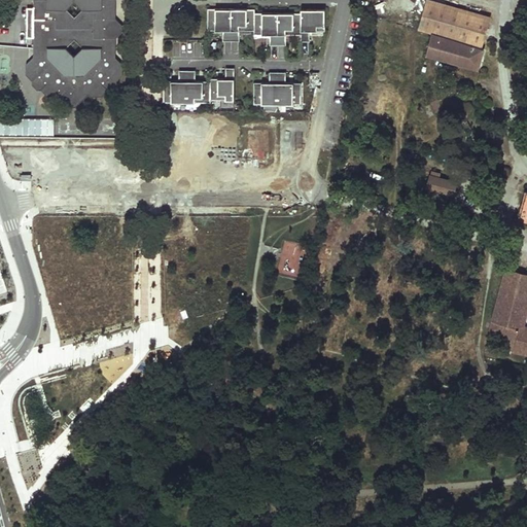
[(32,86),(36,85),(36,91),(40,91),(46,97),(58,97),(60,95),(70,106),(73,107),(75,107),(89,95),(91,97),(101,97),(107,91),(111,91),(116,85),(116,81),(123,75),(123,65),(115,58),(115,48),(107,48),(107,39),(115,39),(121,33),(121,26),(115,20),(115,9),(107,9),(107,1),(115,1),(115,0),(32,0),(33,1),(46,1),(46,9),(33,9),(27,9),(27,39),(33,38),(33,49),(46,49),(46,58),(33,58),(26,65),(26,75),(32,81),(32,86)]
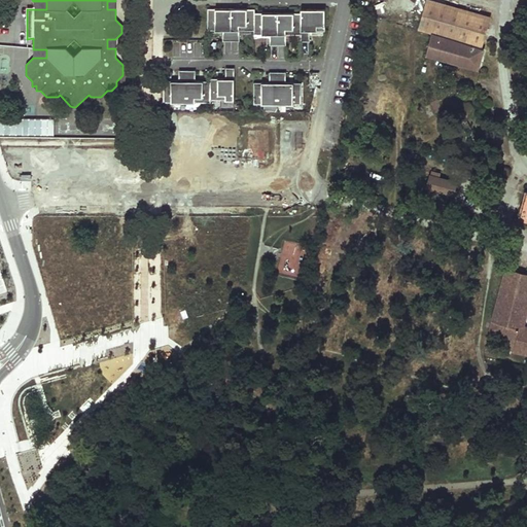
[(489,11),(445,0),(423,0),(417,27),(425,29),(428,28),(482,42),(489,11)]
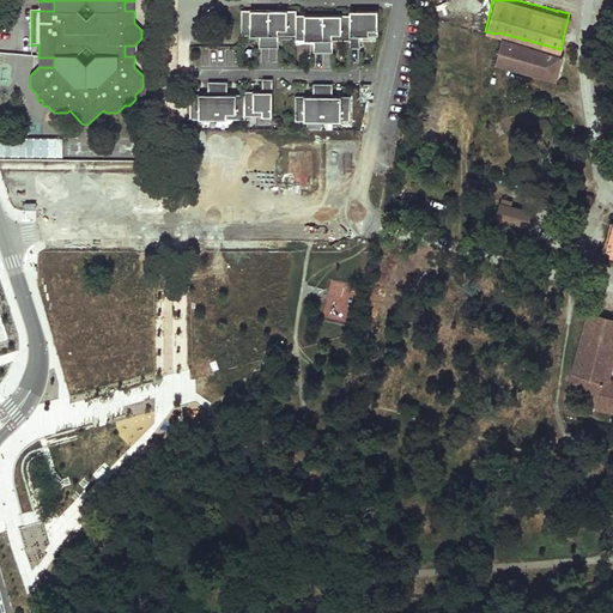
[(54,1),(38,1),(38,11),(47,11),(54,11),(54,1)]
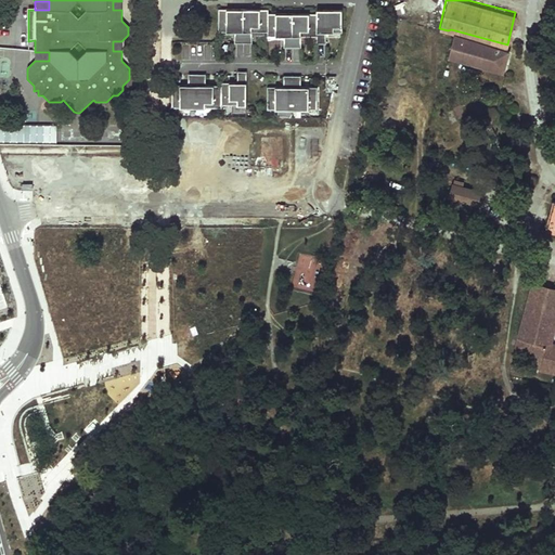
[(326,33),(343,33),(343,10),(317,10),(317,13),(269,13),(269,9),(218,9),(218,31),(235,31),(234,43),(253,43),(253,31),(268,31),(268,36),(284,36),(284,48),(301,48),(301,36),(317,36),(317,43),(326,43),(326,33)]
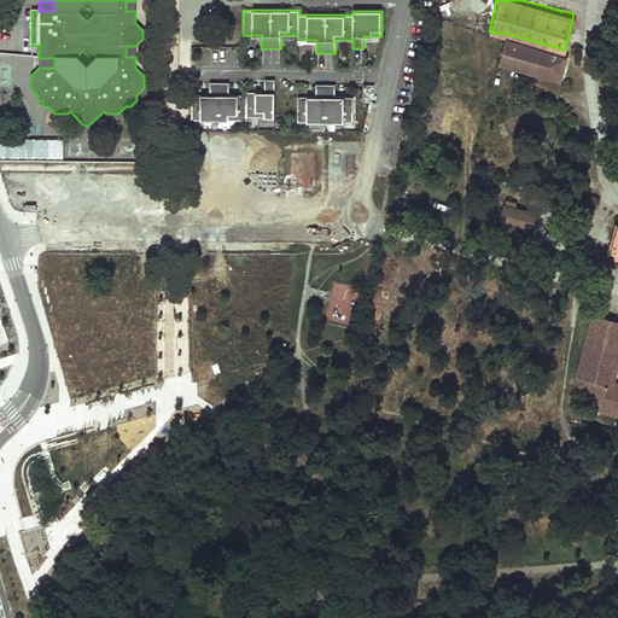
[(560,82),(566,58),(506,41),(500,64),(560,82)]
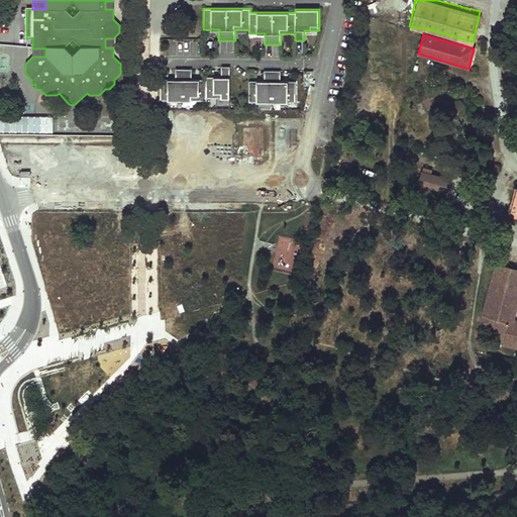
[(113,47),(113,38),(105,38),(105,47),(113,47)]
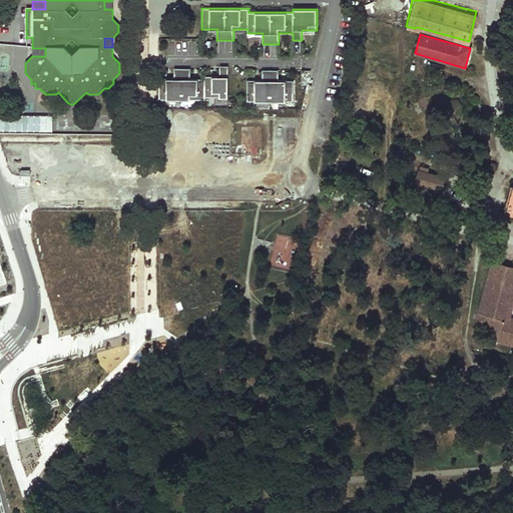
[(227,98),(227,67),(219,66),(219,77),(204,77),(204,79),(190,79),(190,69),(173,69),(173,79),(159,79),(159,100),(205,100),(205,98),(227,98)]
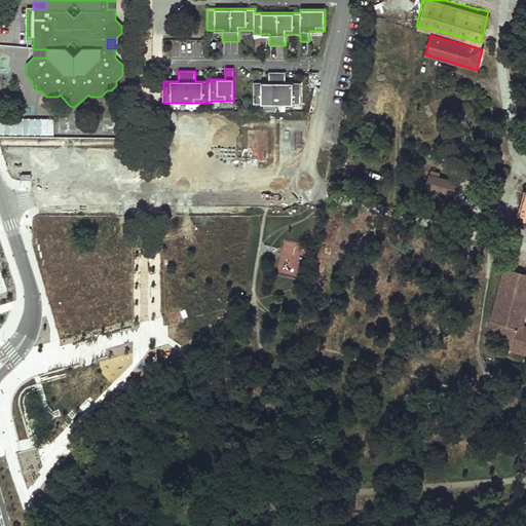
[(253,83),(253,105),(263,105),(290,105),(300,105),(301,83),(286,83),(286,73),(268,73),(268,83),(253,83)]
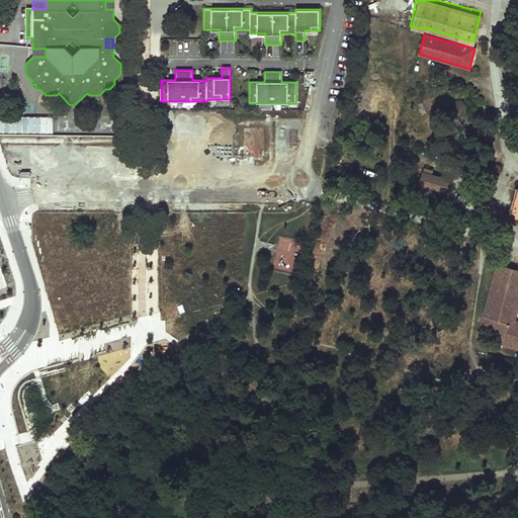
[(0,114),(0,132),(53,133),(54,114),(0,114)]
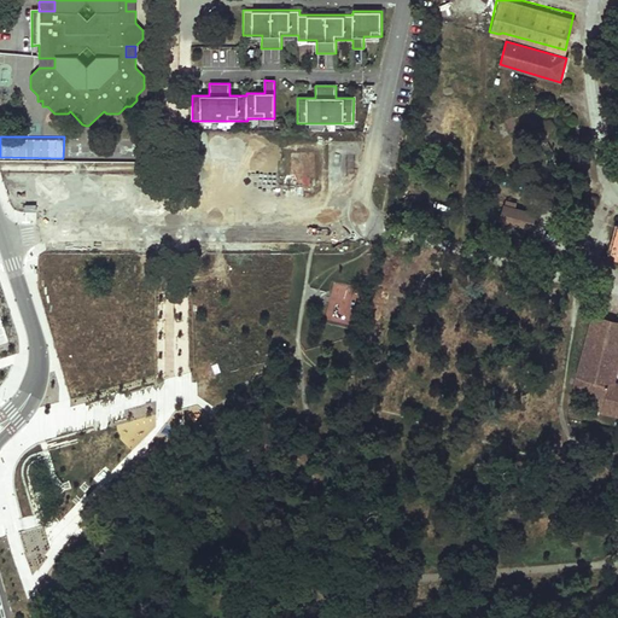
[(530,229),(535,214),(507,207),(508,203),(505,203),(499,220),(530,229)]
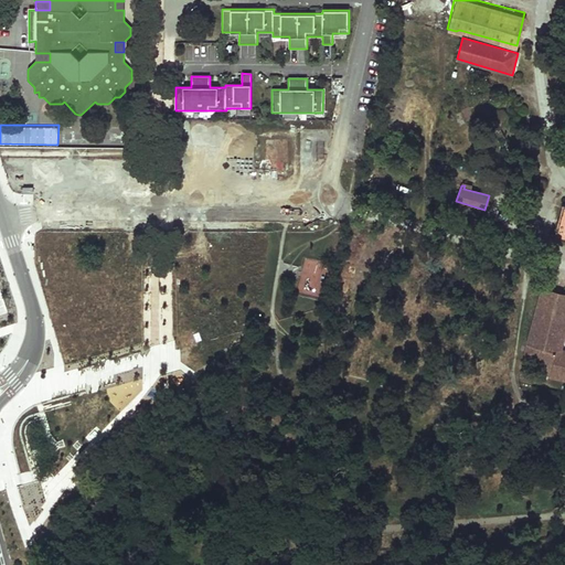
[(564,205),(563,205),(552,242),(553,242),(564,245),(564,205)]
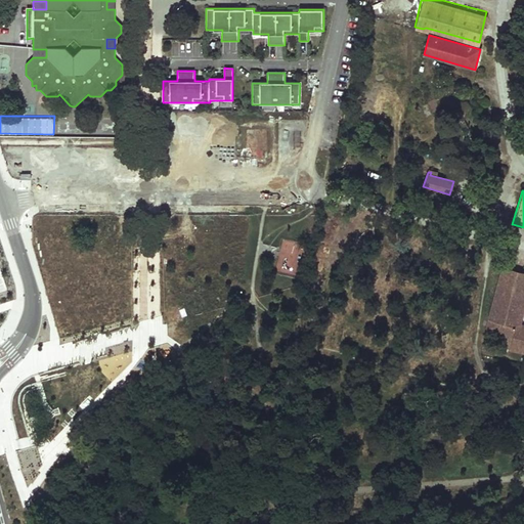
[(286,272),(288,265),(297,267),(302,245),(282,241),(276,270),(286,272)]
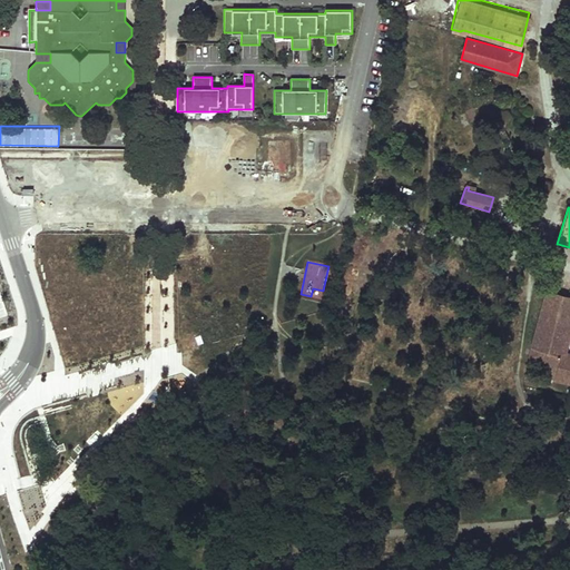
[(135,274),(130,281),(140,287),(145,281),(135,274)]
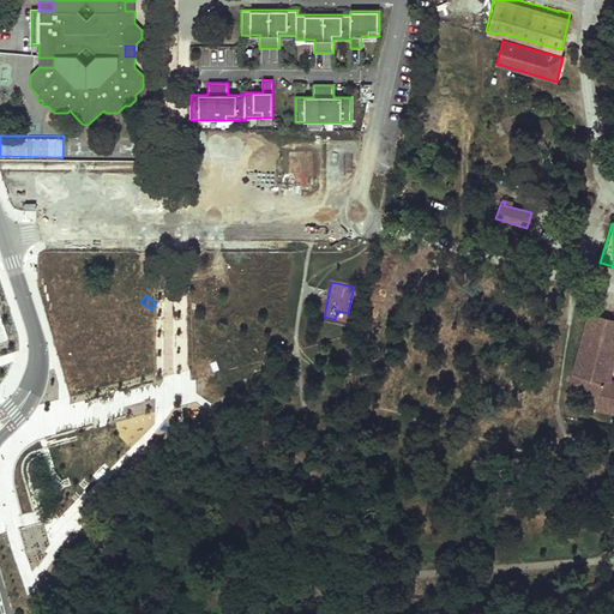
[(613,392),(605,391),(609,374),(613,354),(613,326),(587,320),(567,397),(588,403),(584,417),(613,423),(613,392)]
